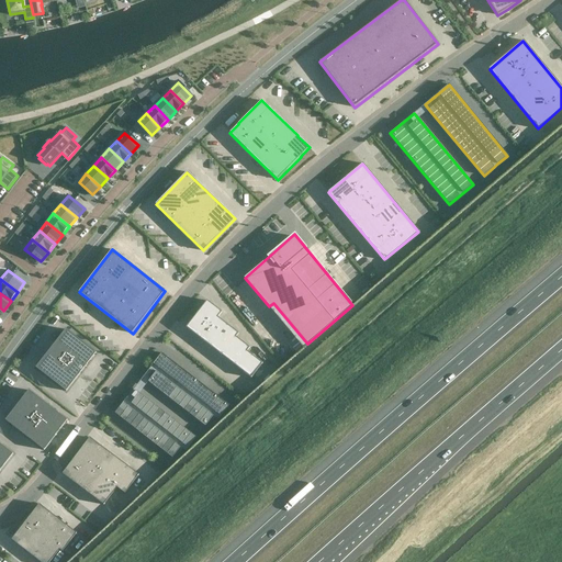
[(208,301),(186,327),(251,378),(262,363),(247,350),(249,347),(236,337),(238,333),(217,317),(222,312),(208,301)]
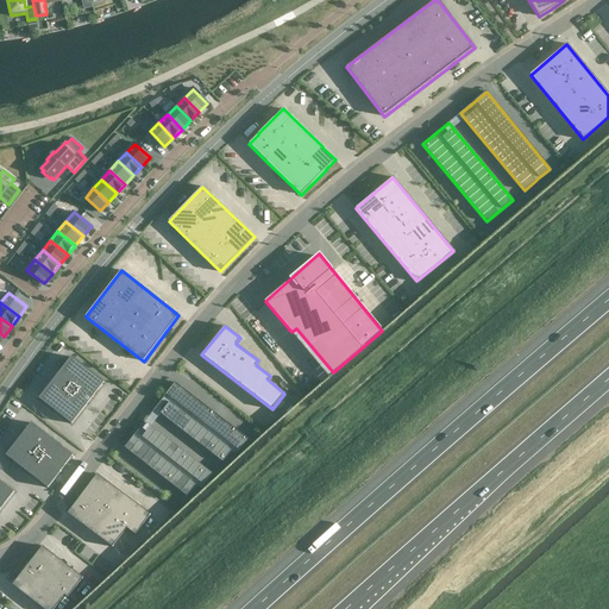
[(71,357),(39,399),(73,424),(104,382),(71,357)]
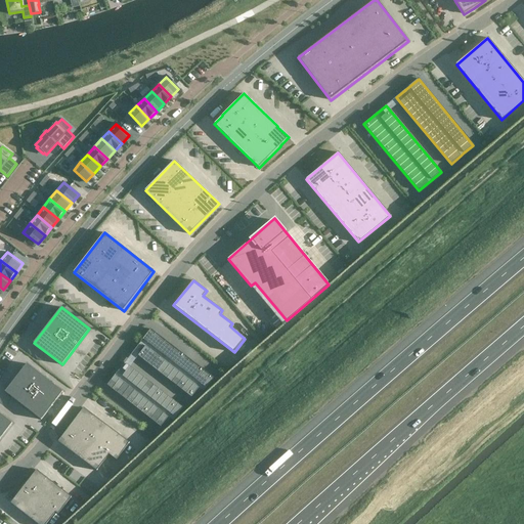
[(125,362),(107,385),(154,422),(161,427),(168,417),(171,419),(173,421),(175,418),(176,418),(183,407),(175,402),(130,366),(125,363),(141,343),(145,346),(138,356),(185,393),(191,397),(199,388),(203,390),(204,391),(210,384),(214,379),(207,373),(150,330),(140,342),(125,362)]
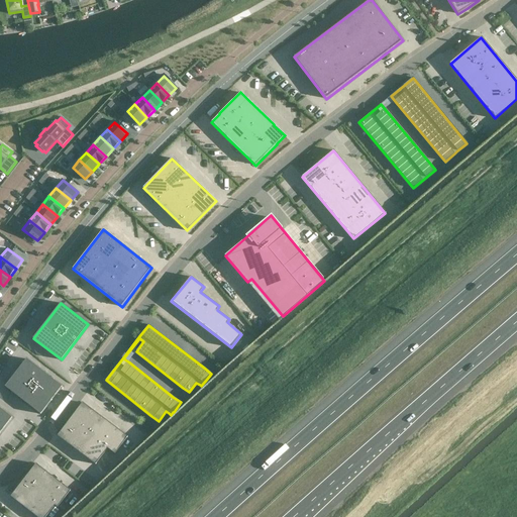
[(5,387),(40,414),(62,387),(26,358),(5,387)]
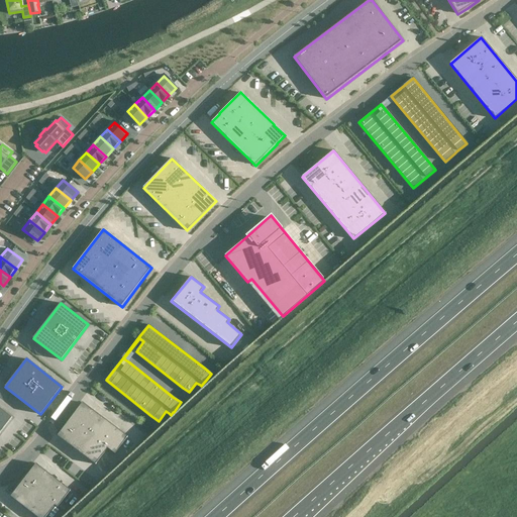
[(58,436),(96,464),(107,448),(112,452),(115,453),(124,441),(128,436),(83,403),(58,436)]
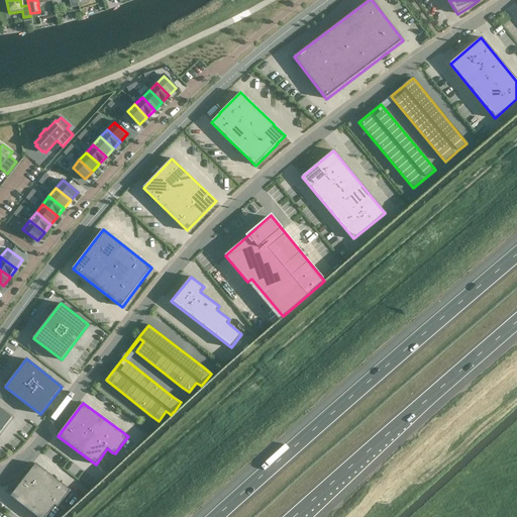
[(0,432),(12,417),(0,408),(0,432)]
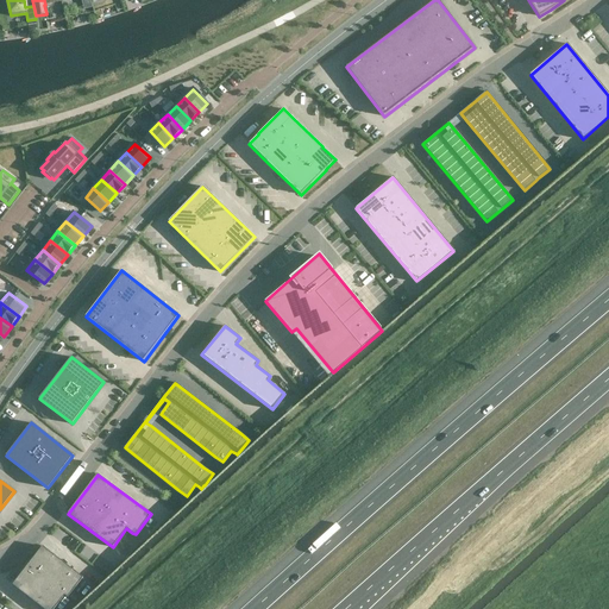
[(43,546),(13,585),(43,608),(54,608),(64,596),(68,597),(83,578),(43,546)]
